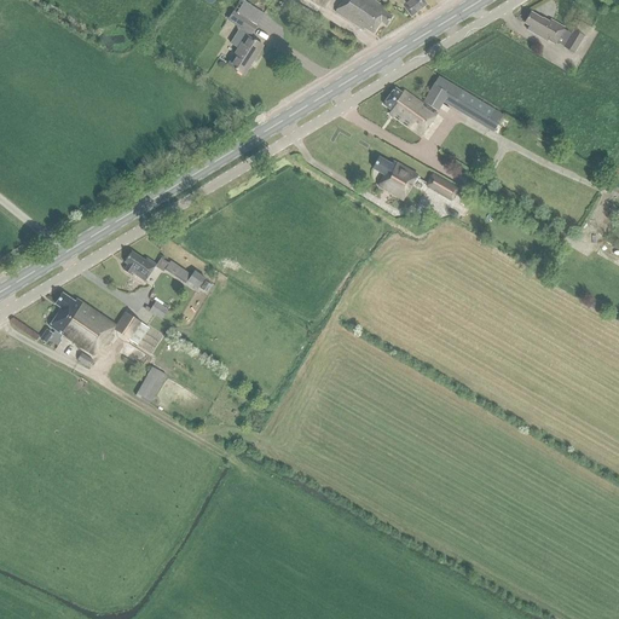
[(253,6),(242,0),(239,0),(229,19),(241,27),(230,44),(237,48),(227,64),(243,75),(262,46),(247,36),(249,32),(252,33),(256,25),(244,18),(253,6)]
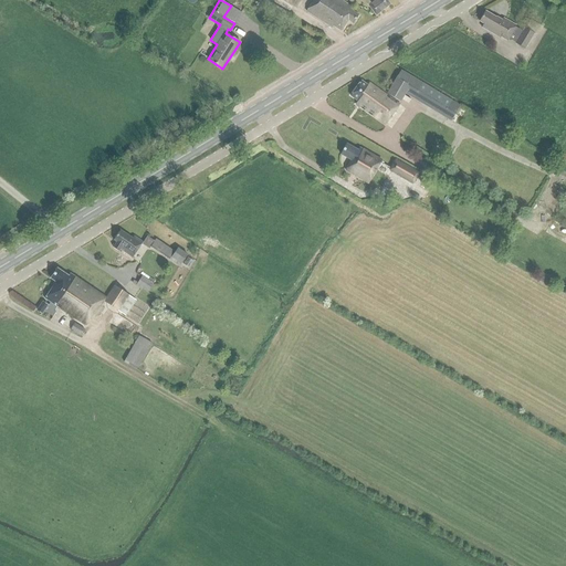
[(312,0),(306,11),(332,28),(333,25),(341,31),(347,20),(353,23),(357,14),(352,11),(353,8),(339,0),(312,0)]
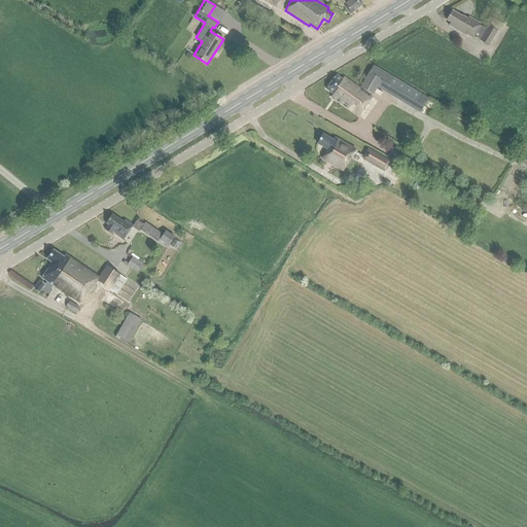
[(359,0),(338,0),(350,14),(362,4),(359,0)]
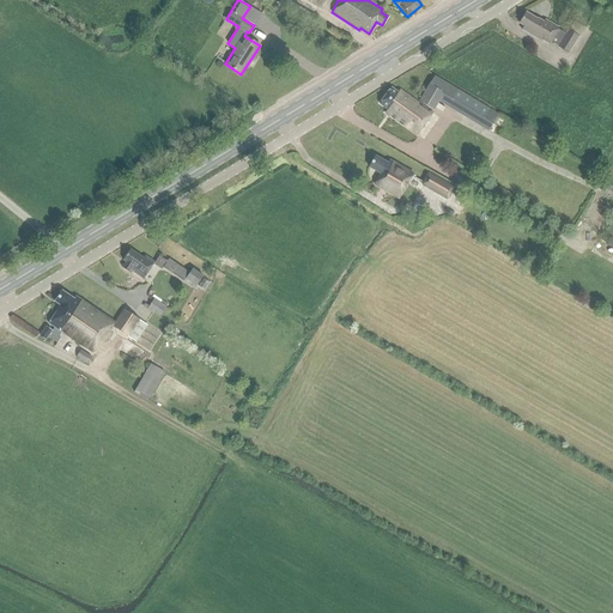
[(519,23),(523,25),(521,30),(540,41),(541,40),(550,44),(551,42),(558,46),(558,47),(558,48),(566,53),(568,52),(577,36),(568,31),(565,35),(558,30),(559,28),(544,19),(542,22),(536,18),(536,19),(525,12),(519,23)]
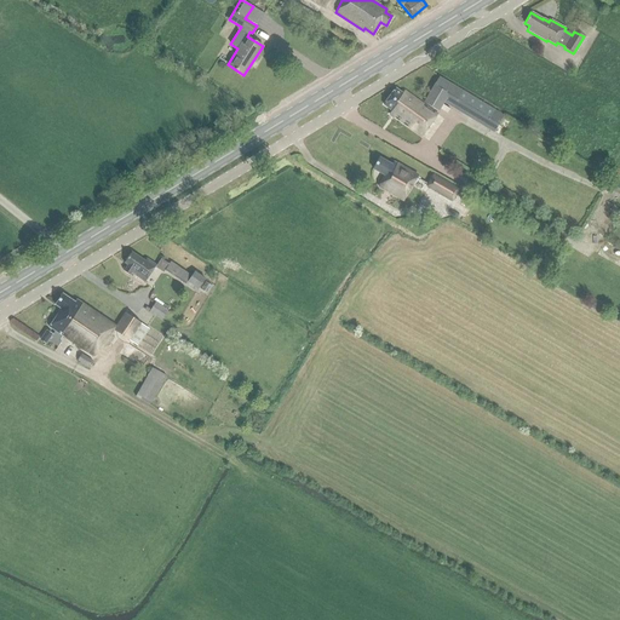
[(587,33),(591,27),(580,21),(577,27),(587,33)]
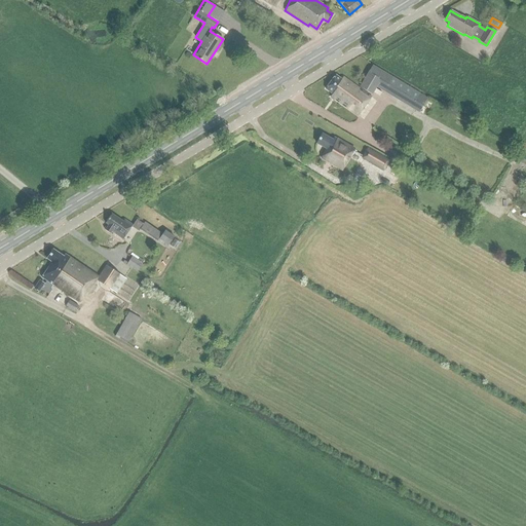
[(342,77),(341,79),(335,75),(325,89),(332,94),(330,97),(358,116),(371,97),(342,77)]
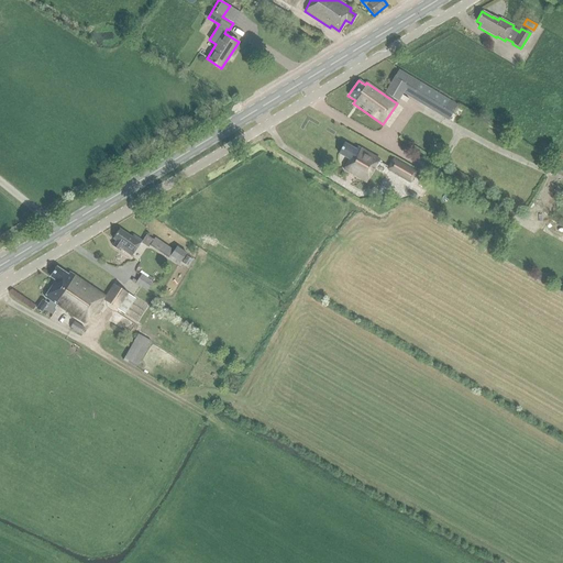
[(344,143),(338,153),(349,159),(343,169),(366,183),(379,159),(357,146),(355,150),(344,143)]
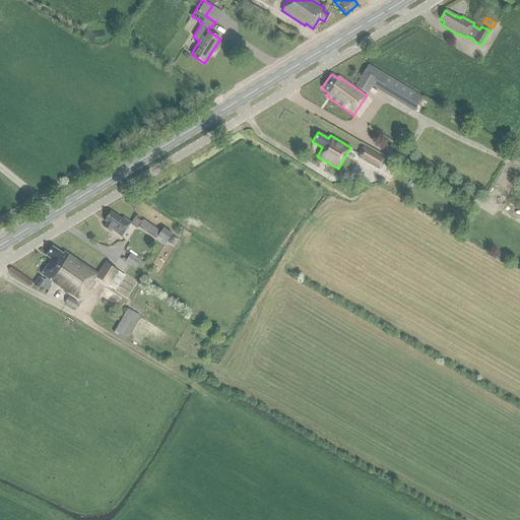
[(379,169),(384,158),(363,146),(358,156),(379,169)]
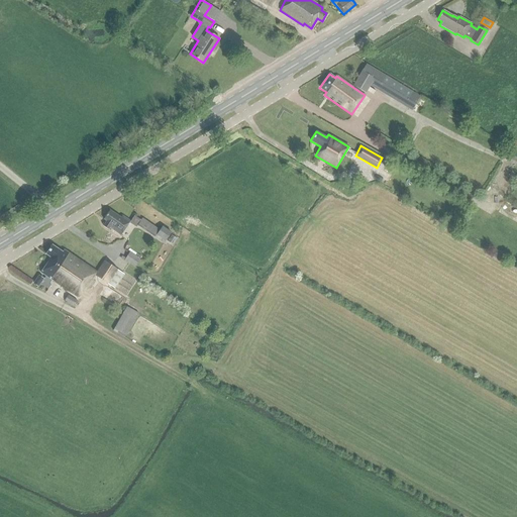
[(130,221),(122,215),(120,217),(109,210),(103,219),(106,221),(103,226),(108,229),(109,227),(120,235),(130,221)]
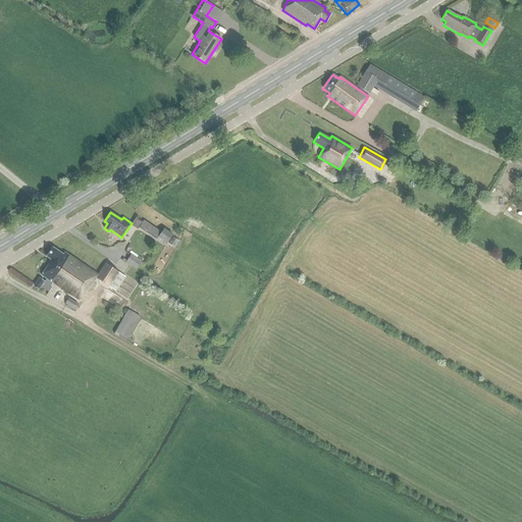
[(156,239),(160,232),(143,220),(139,227),(156,239)]
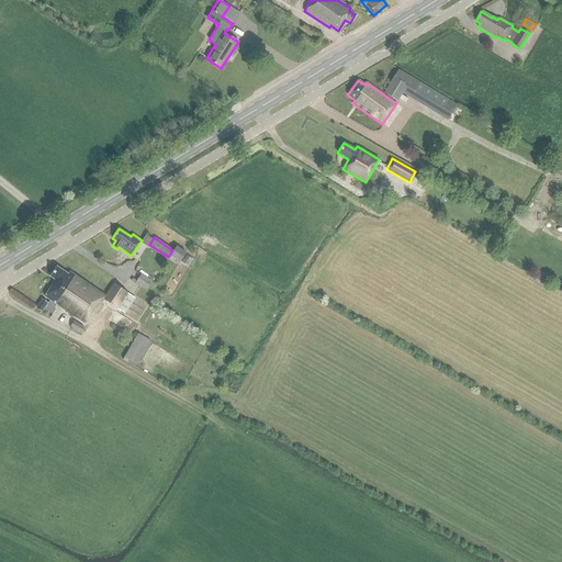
[(178,263),(186,253),(176,246),(168,258),(178,263)]
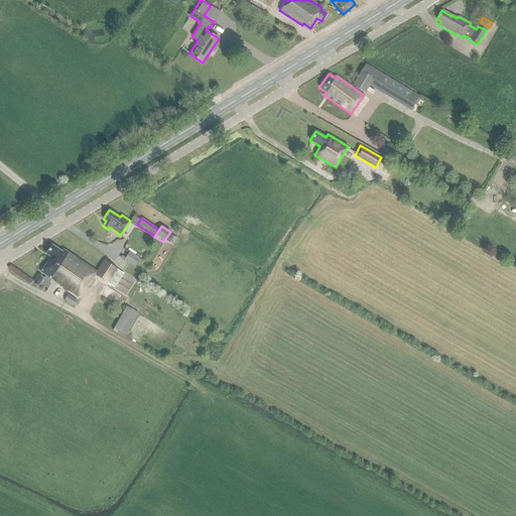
[(123,274),(116,269),(116,268),(104,261),(97,272),(63,249),(61,251),(51,245),(45,254),(50,257),(40,272),(45,275),(43,278),(38,275),(33,282),(38,285),(39,282),(47,288),(50,284),(48,283),(51,279),(78,296),(84,288),(85,289),(95,275),(106,283),(114,288),(123,274)]
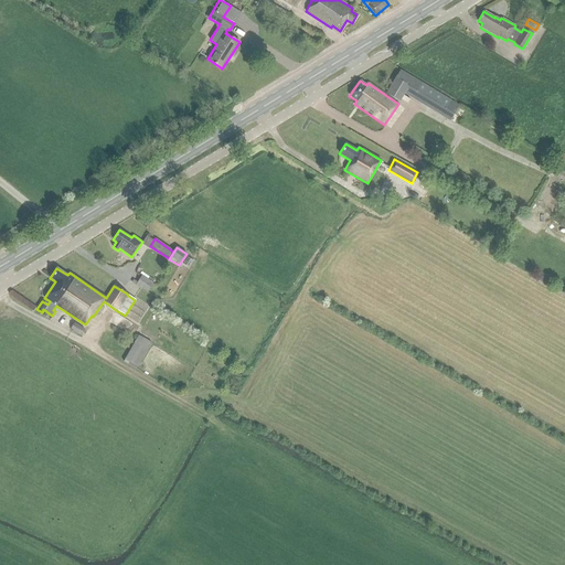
[(132,279),(131,281),(147,291),(152,284),(141,276),(137,283),(132,279)]
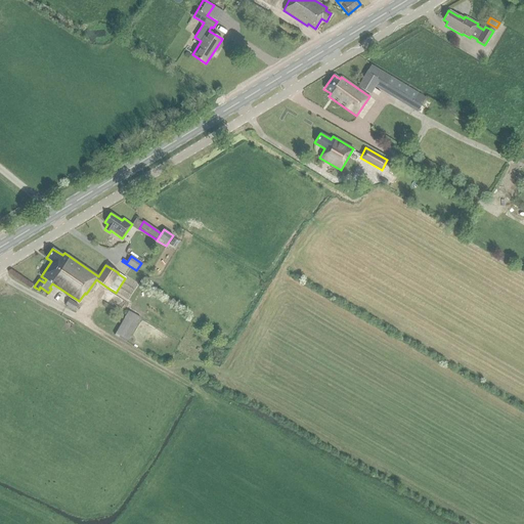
[(78,305),(69,299),(66,305),(74,310),(78,305)]
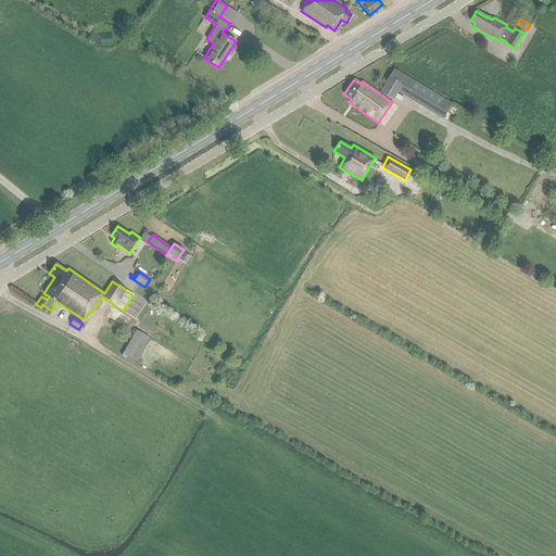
[(131,328),(122,355),(137,361),(147,335),(131,328)]
